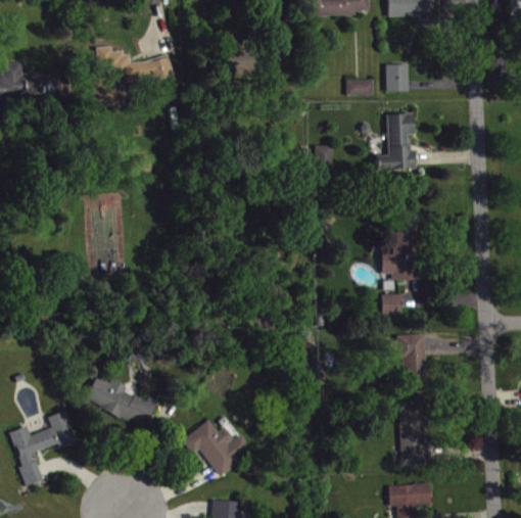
[(369,10),(369,0),(308,0),(309,15),(356,15),(356,10),(369,10)]
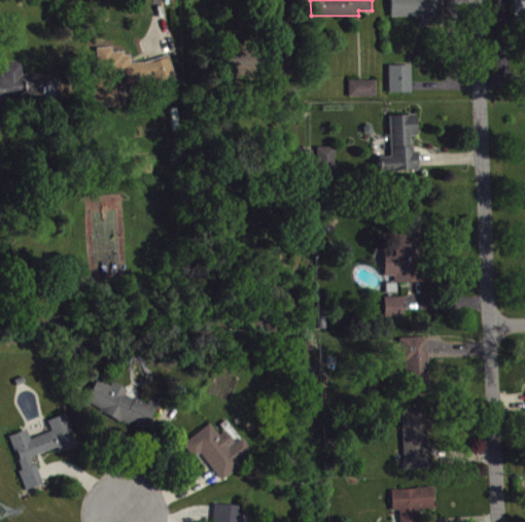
[(390,0),(390,16),(422,15),(422,25),(441,25),(440,0),(454,0),(454,3),(464,3),(464,0),(390,0)]
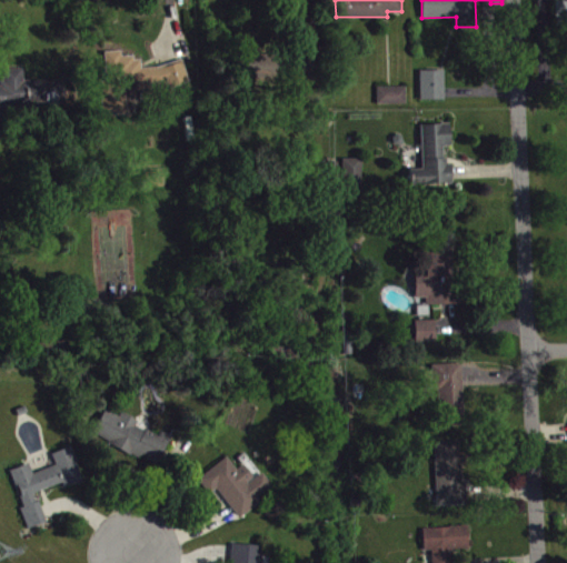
[(186,86),(185,63),(140,66),(139,54),(105,57),(108,116),(139,113),(138,89),(186,86)]
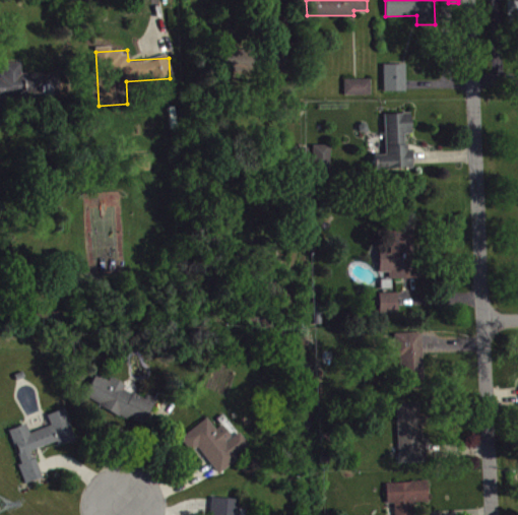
[(0,111),(7,112),(6,98),(24,98),(23,62),(1,62),(2,77),(0,77),(0,111)]
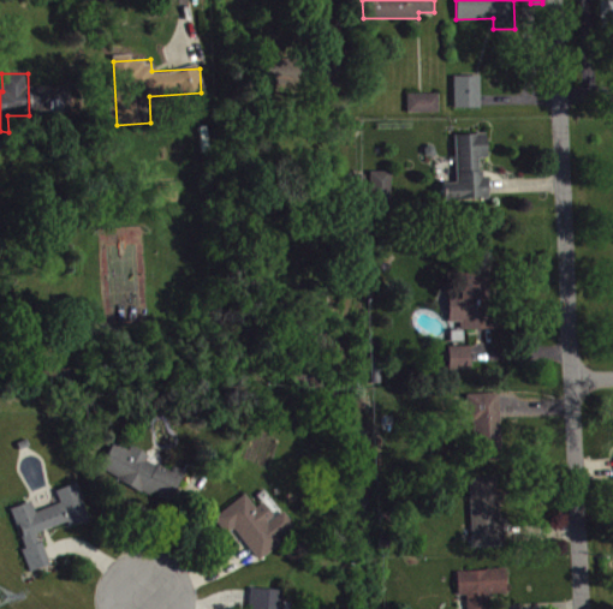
[(481,75),(454,76),(454,107),(481,107),(481,75)]
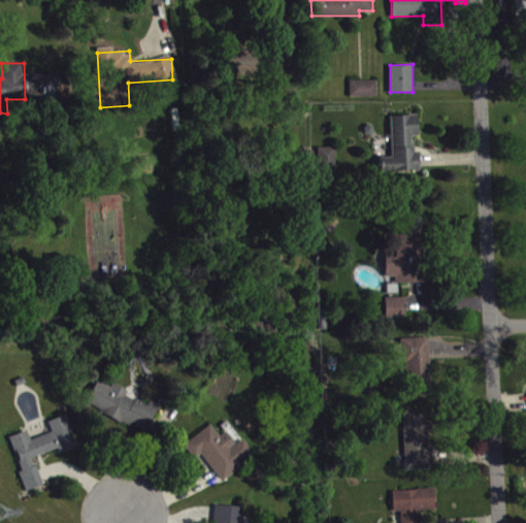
[(350,96),(376,95),(376,79),(350,80),(350,96)]
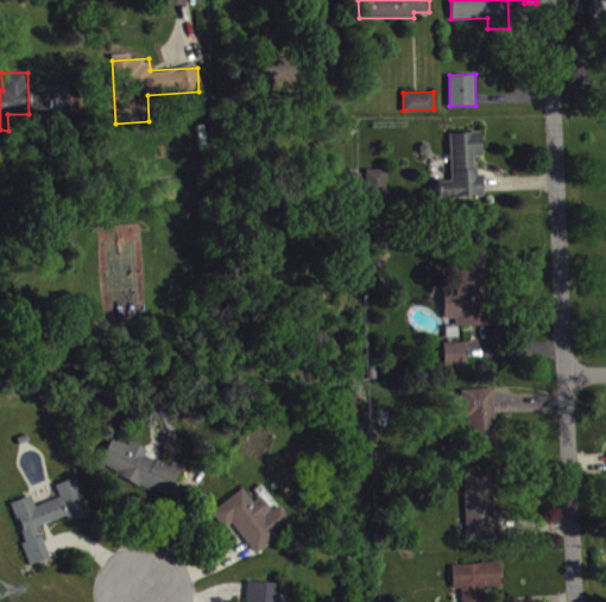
[(452,181),(437,181),(439,200),(484,198),(483,171),(474,171),(473,156),(481,156),(480,131),(449,132),(452,181)]
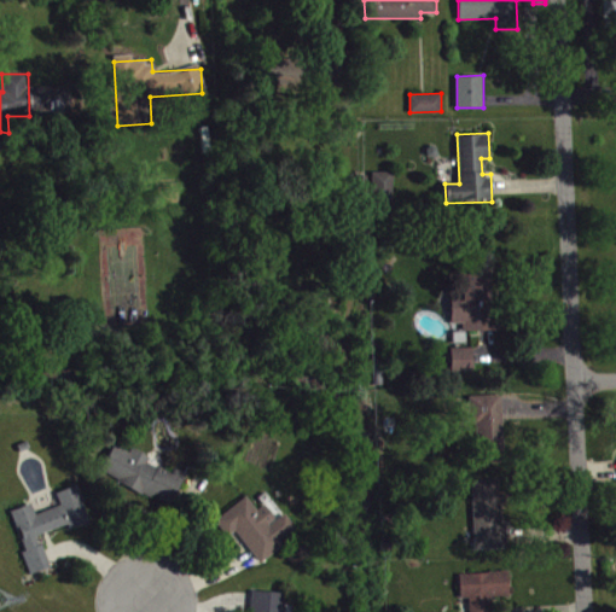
[(372,198),(391,199),(393,172),(373,172),(372,198)]
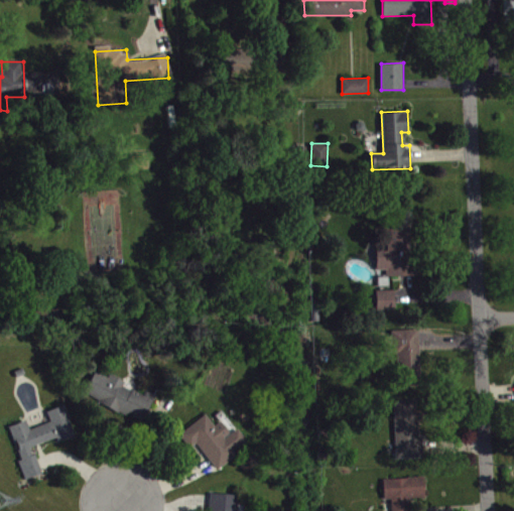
[(376,270),(386,269),(386,276),(419,275),(418,253),(408,254),(406,219),(387,219),(388,243),(375,244),(376,270)]
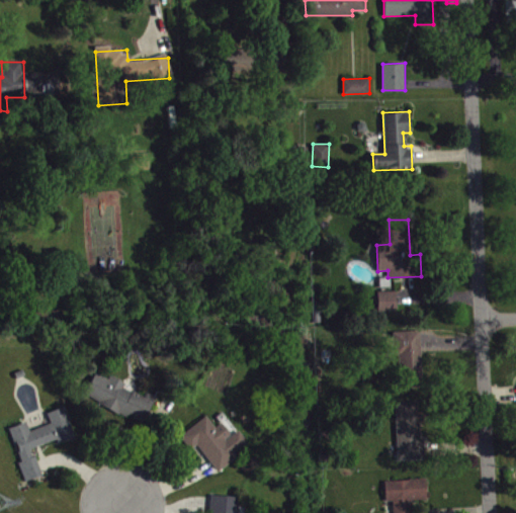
[(376,312),(396,311),(396,290),(376,291),(376,312)]
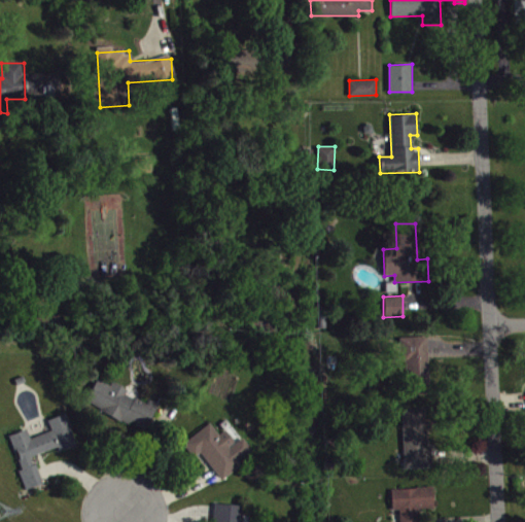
[(401,338),(405,394),(429,392),(426,337),(401,338)]
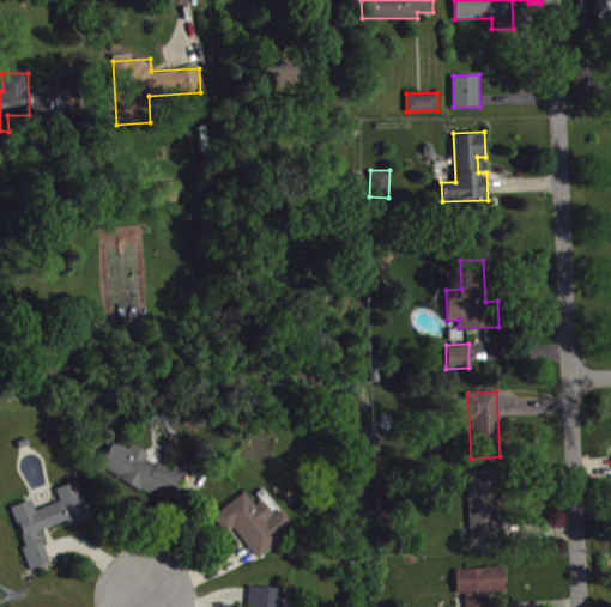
[(100,469),(169,502),(183,469),(171,463),(169,468),(146,457),(149,453),(129,444),(128,447),(113,439),(100,469)]
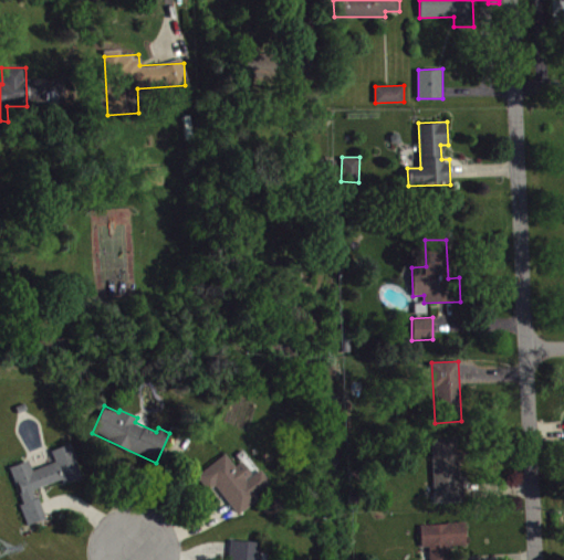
[(431,439),(434,503),(463,502),(463,481),(458,481),(457,439),(431,439)]
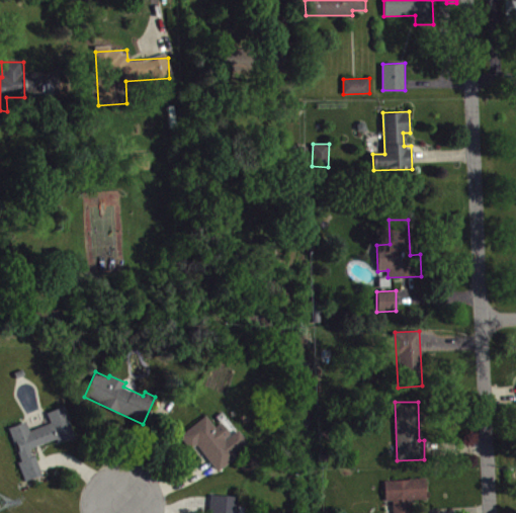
[(74,437),(65,407),(48,412),(51,424),(29,430),(27,422),(9,427),(26,481),(41,476),(32,447),(57,439),(58,442),(74,437)]
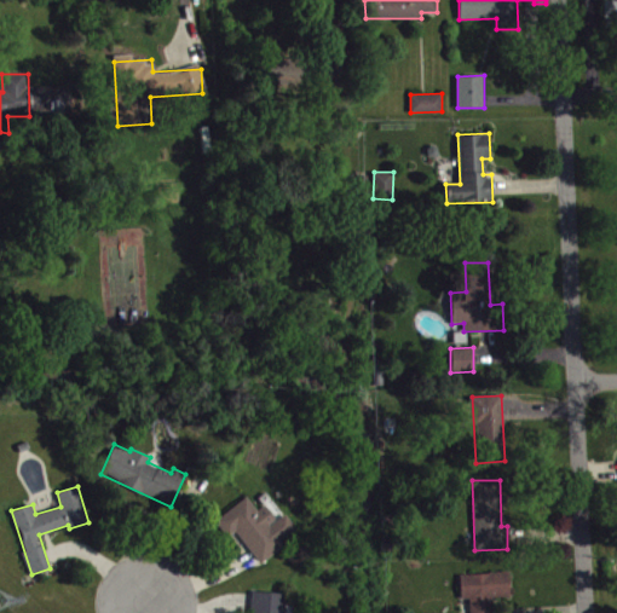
[(237,532),(258,560),(299,532),(286,513),(276,519),(265,504),(258,510),(248,497),(214,520),(228,539),(237,532)]
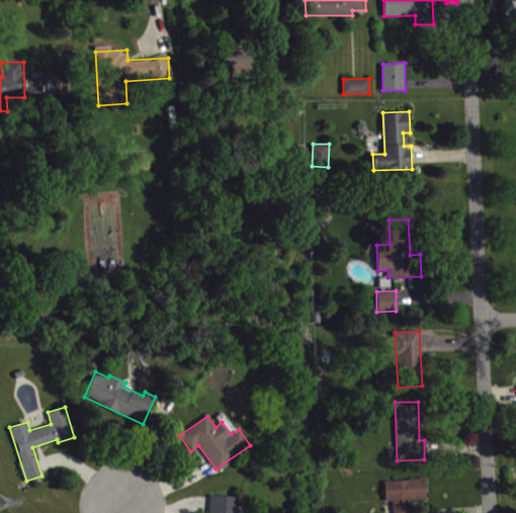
[(392,512),(412,512),(412,500),(426,500),(425,479),(384,480),(384,501),(393,501),(392,512)]
